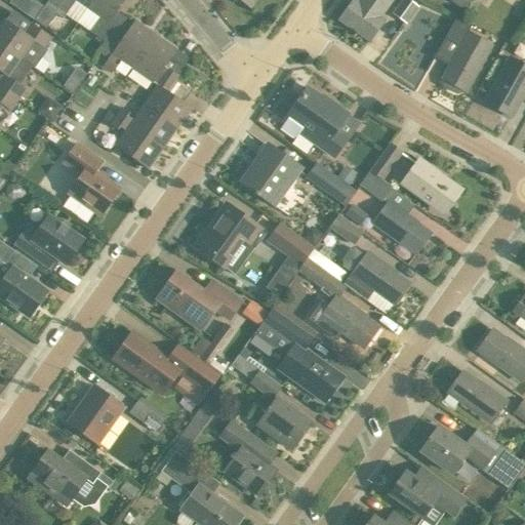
[(34,22),(43,7),(34,1),(32,3),(28,0),(10,0),(8,3),(34,22)]
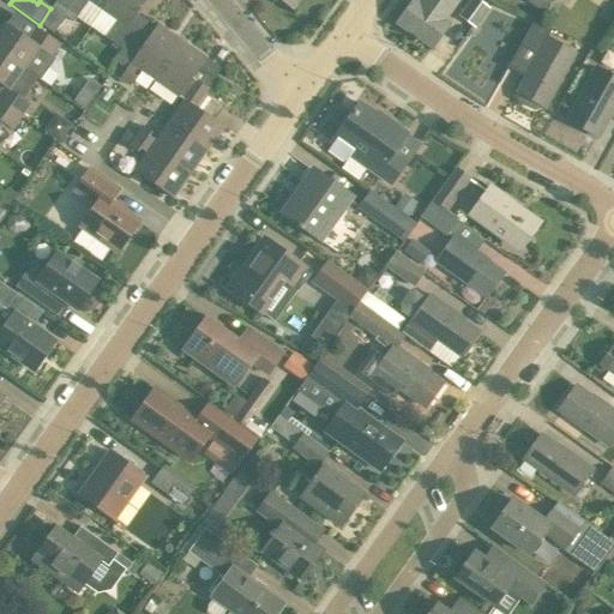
[(89,0),(103,10),(109,0),(55,0),(50,8),(40,25),(53,34),(65,17),(73,22),(86,0),(89,0)]
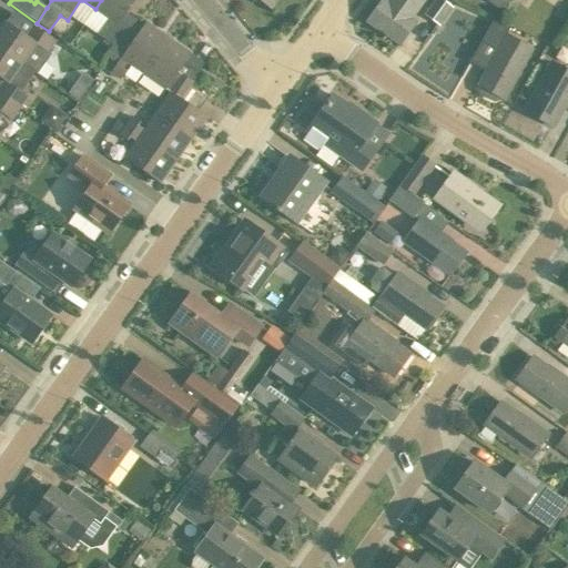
[(101,0),(95,9),(109,18),(97,34),(117,49),(125,37),(114,28),(117,24),(134,0),(101,0)]
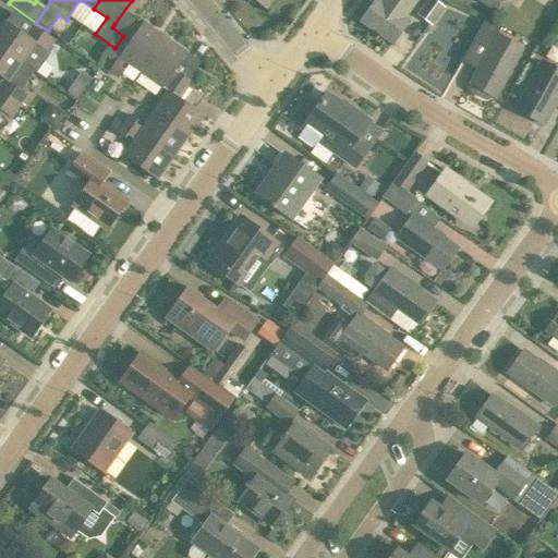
[(404,17),(416,0),(383,0),(376,10),(372,7),(361,21),(393,44),(409,22),(404,17)]
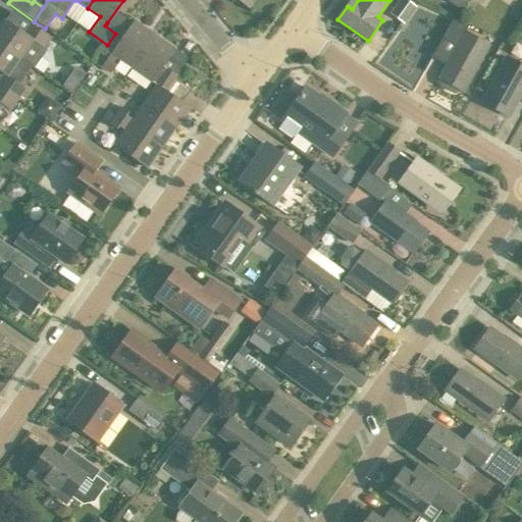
[(404,24),(416,8),(404,0),(399,0),(388,14),(404,24)]
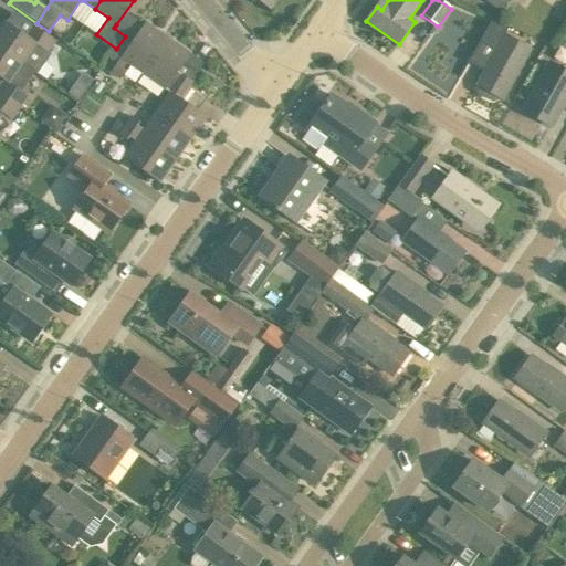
[(482,0),(500,13),(509,0),(482,0)]
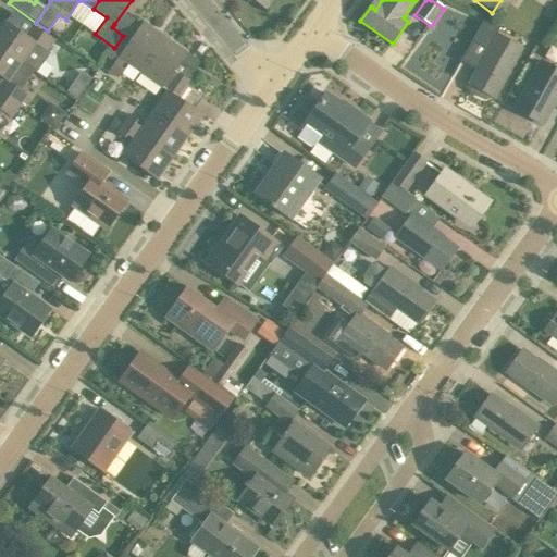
[(0,28),(0,48),(34,71),(36,73),(45,61),(41,59),(54,40),(13,11),(4,23),(0,28)]
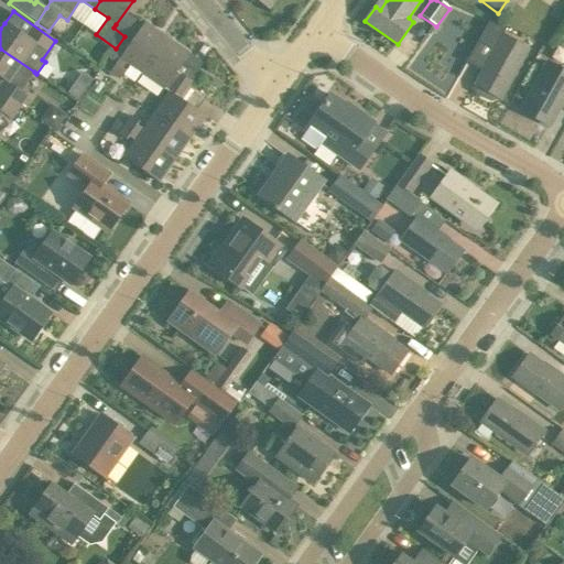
[(500,98),(528,47),(502,34),(507,26),(490,20),(478,42),(494,51),(490,56),(492,57),(477,85),(500,98)]
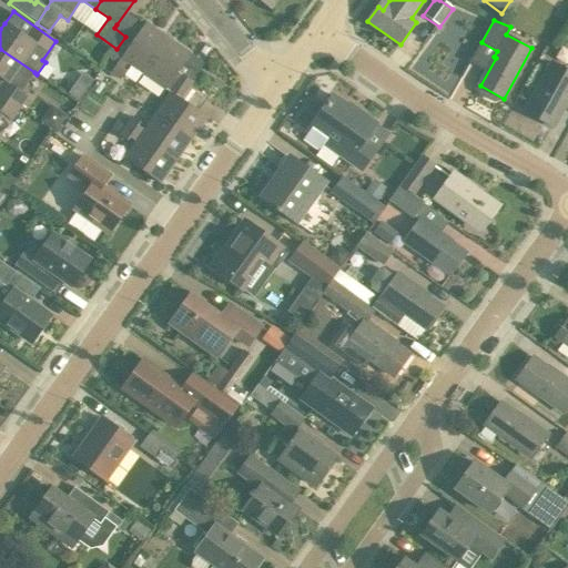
[(142,73),(168,38),(146,23),(111,73),(121,80),(125,73),(123,71),(128,63),(142,73)]
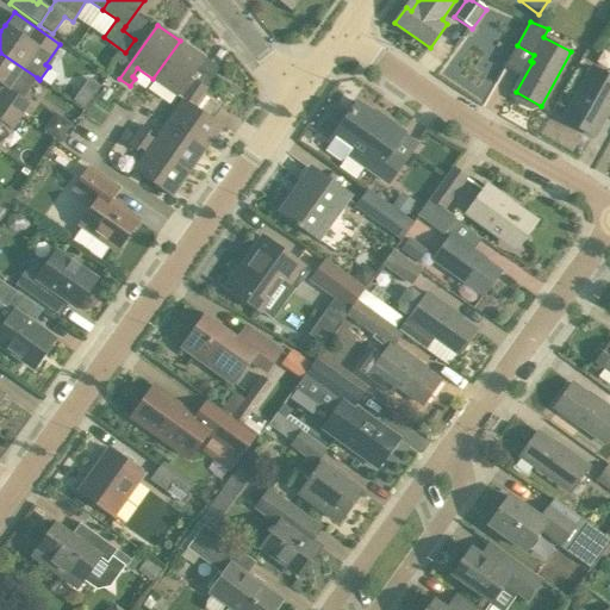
[(178,97),(191,79),(205,58),(180,41),(153,79),(178,97)]
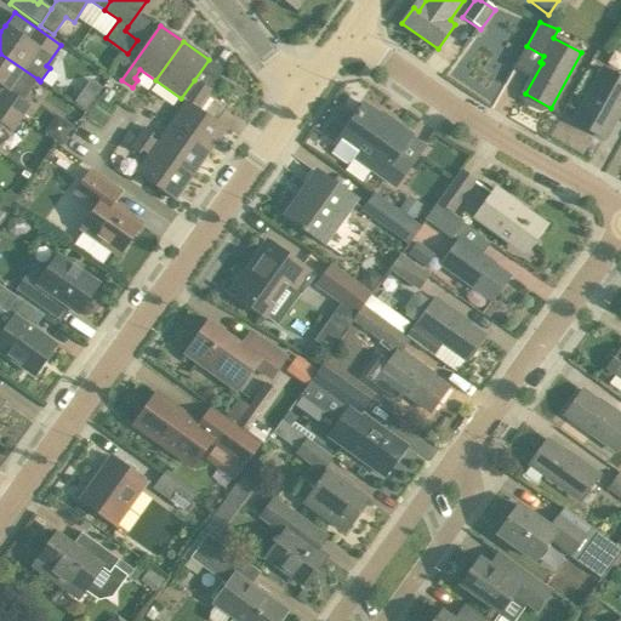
[(22,101),(38,79),(0,53),(0,86),(3,89),(0,92),(0,104),(21,119),(30,106),(22,101)]
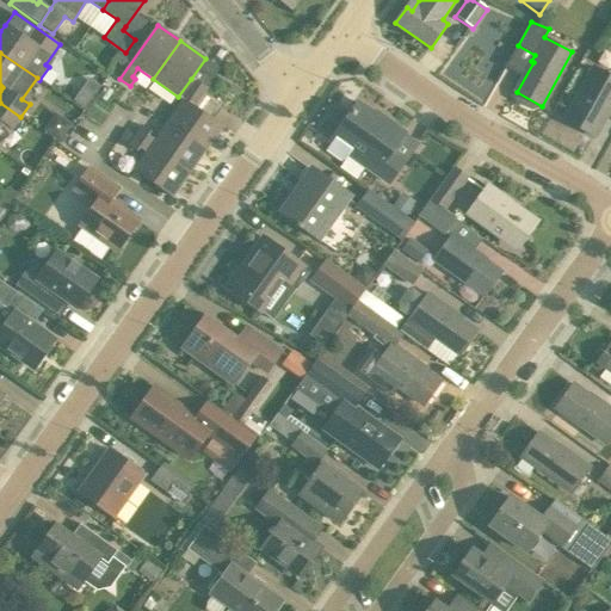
[(596,137),(610,109),(610,75),(594,67),(565,119),(596,137)]
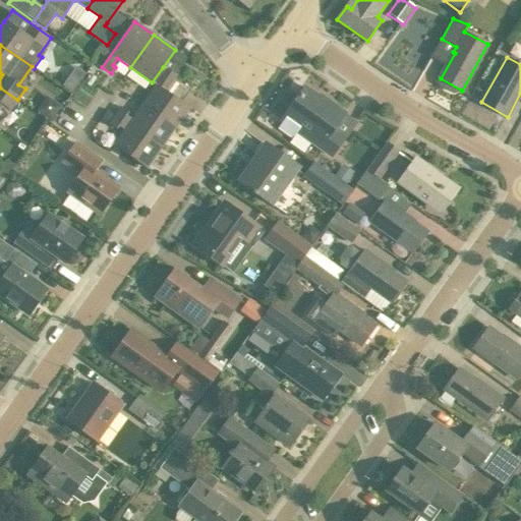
[(145,105),(176,127),(190,108),(167,91),(177,76),(163,67),(152,82),(157,87),(145,105)]
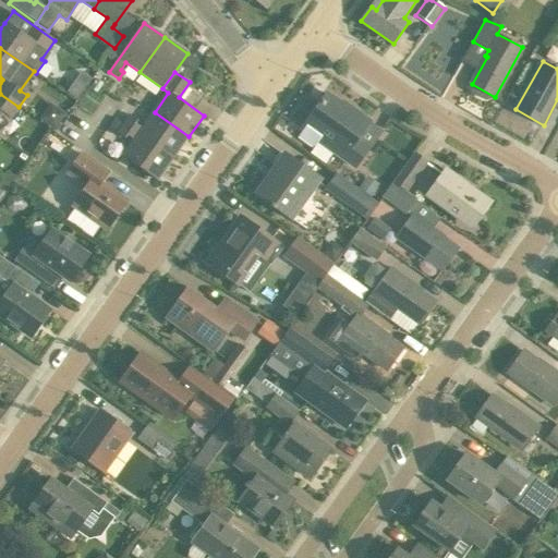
[(67,93),(76,99),(84,89),(73,83),(67,93)]
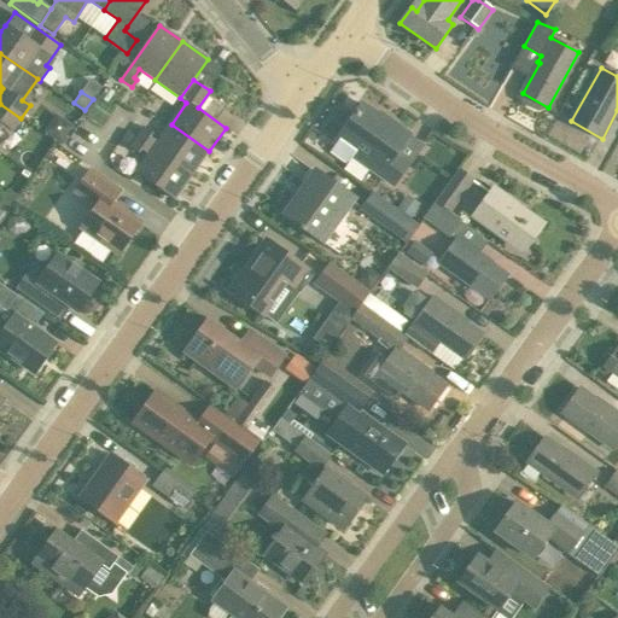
[(21,118),(0,104),(0,126),(1,124),(12,132),(21,118)]
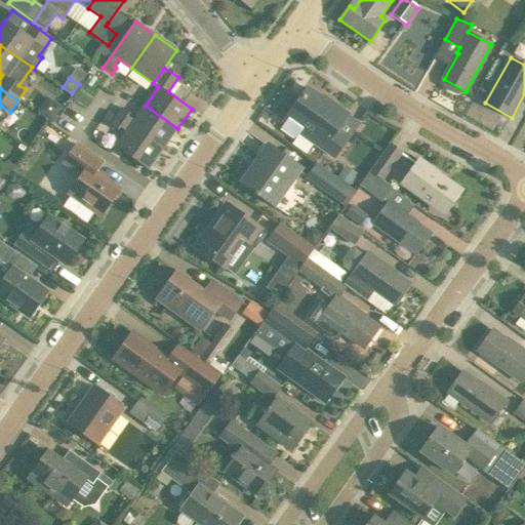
[(331,105),(309,89),(279,130),(293,140),(299,132),(335,158),(349,139),(335,130),(348,114),(332,103),(331,105)]
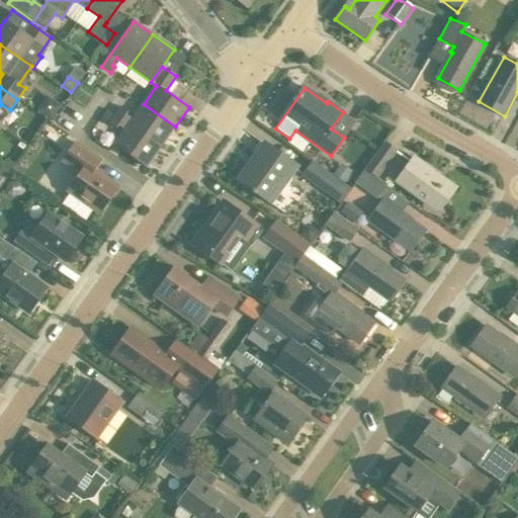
[(41,116),(57,118),(61,100),(45,97),(41,116)]
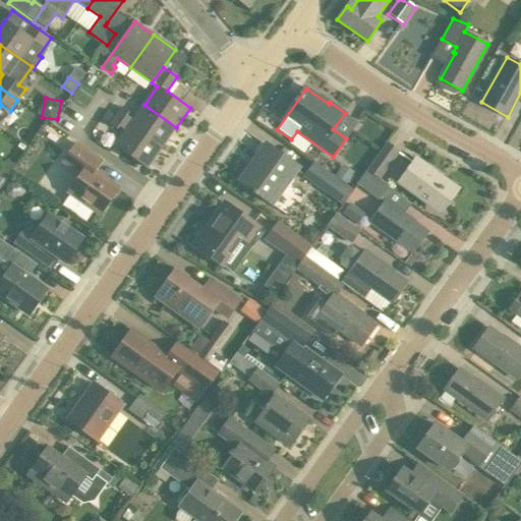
[(162,149),(176,127),(145,105),(133,121),(127,117),(129,114),(121,108),(116,115),(162,149)]
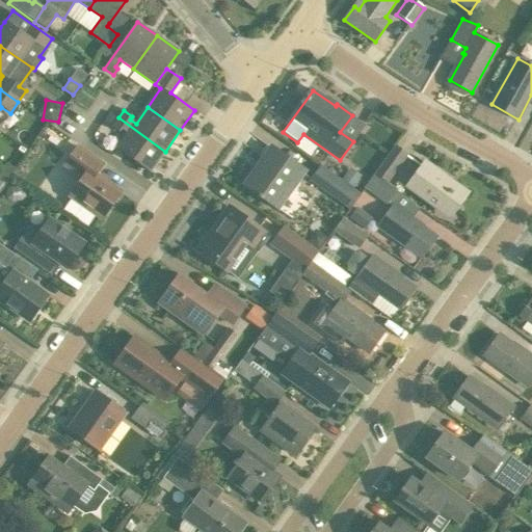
[(32,113),(22,129),(36,138),(47,123),(32,113)]
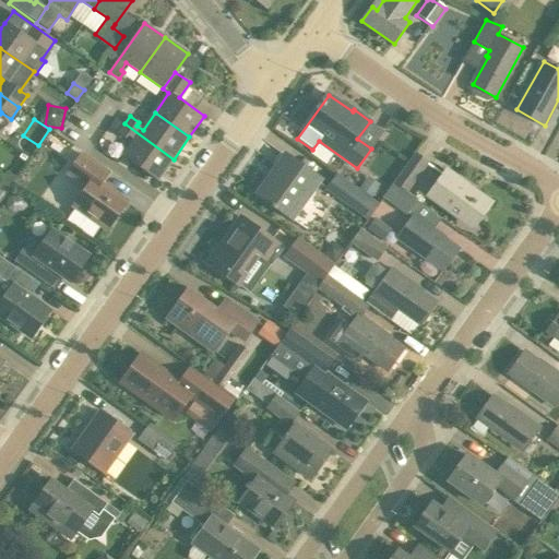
[(174,159),(125,123),(123,125),(115,119),(108,128),(126,140),(129,137),(134,141),(123,156),(158,181),(174,159)]
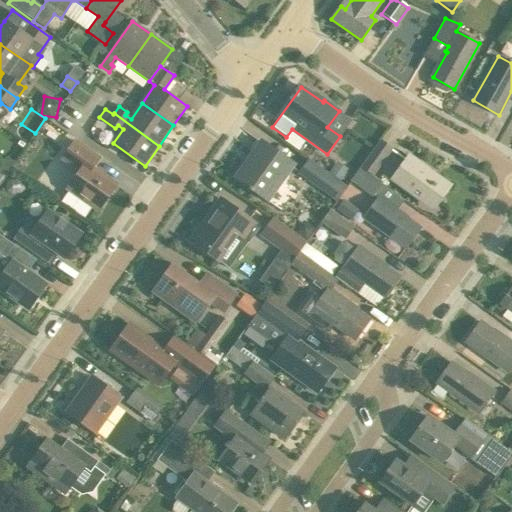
[(99,211),(117,186),(93,169),(100,158),(74,139),(59,160),(78,173),(67,189),(99,211)]
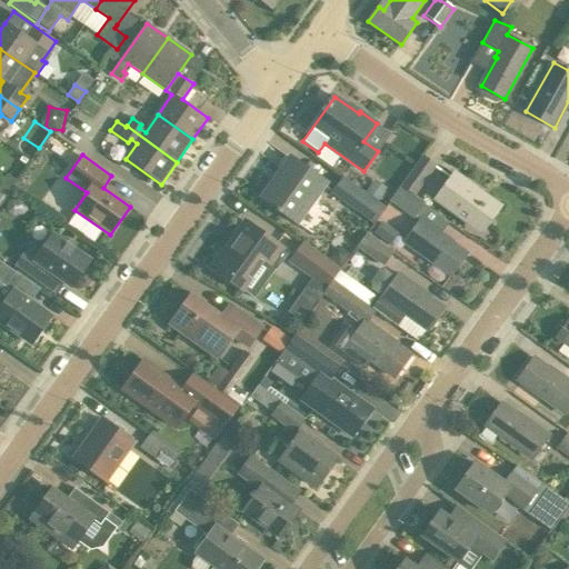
[(398,187),(423,205),(425,203),(413,196),(436,166),(421,156),(398,187)]
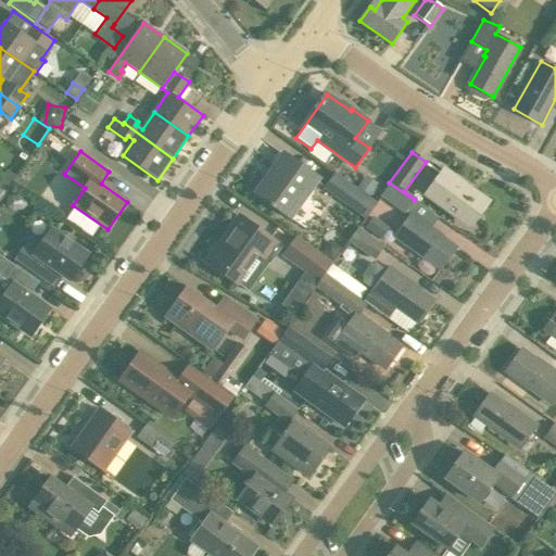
[(290,218),(318,178),(283,153),(255,193),(290,218)]
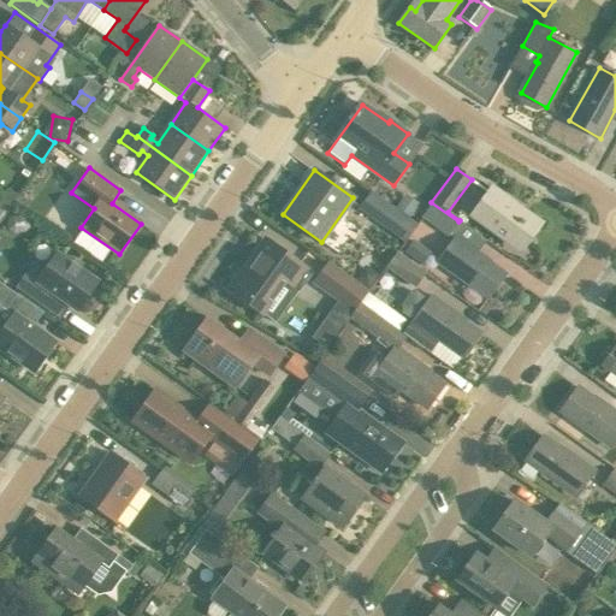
[(522,252),(539,227),(515,211),(519,207),(491,187),(472,214),(522,252)]
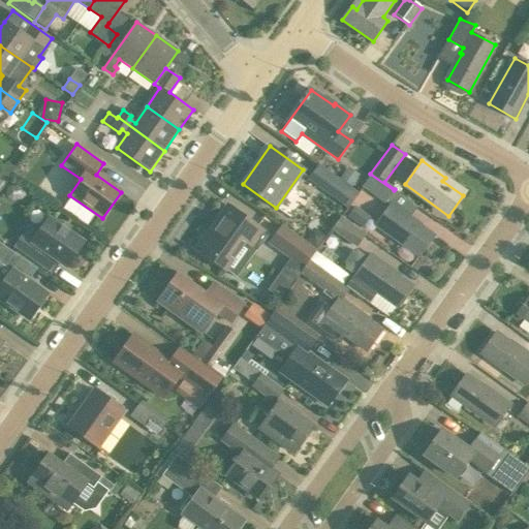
[(0,172),(0,179),(5,183),(14,168),(6,162),(0,172)]
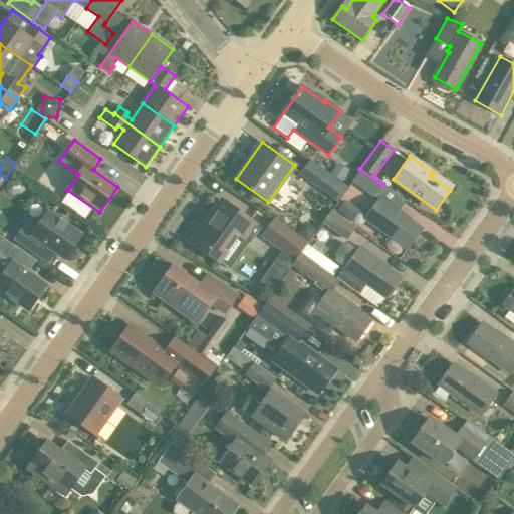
[(340,183),(329,175),(309,160),(298,175),(336,203),(348,188),(340,182),(340,183)]
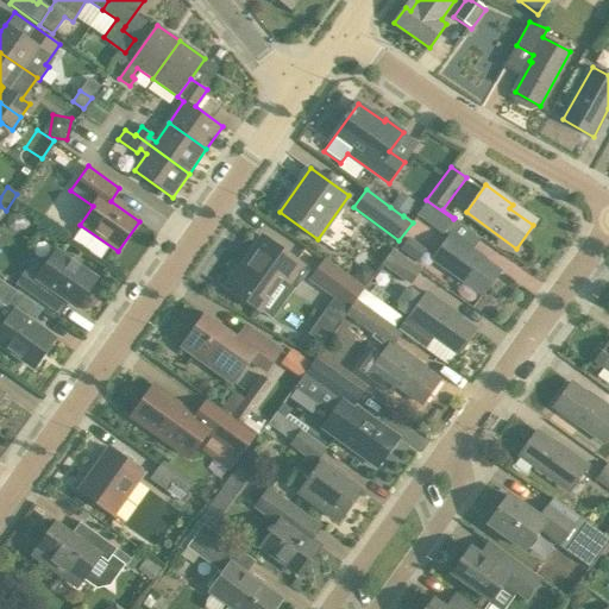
[(403,217),(403,215),(413,202),(401,193),(390,207),(403,217)]
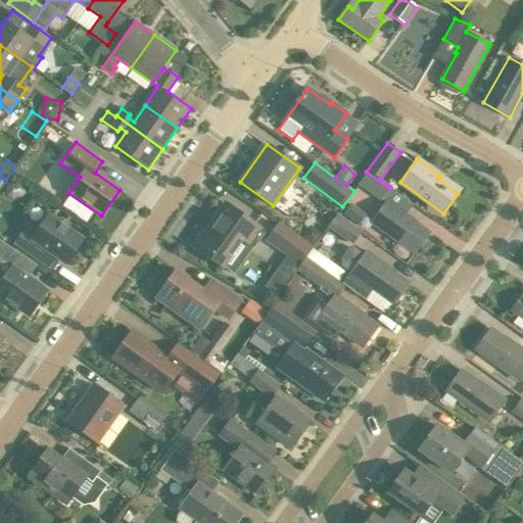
[(379,201),(389,188),(366,172),(357,185),(379,201)]
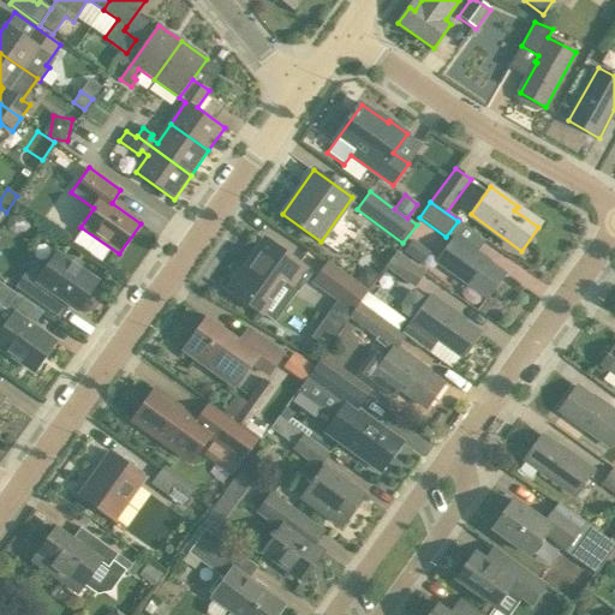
[(12,234),(25,232),(29,227),(28,220),(23,216),(10,218),(6,224),(6,230),(12,234)]
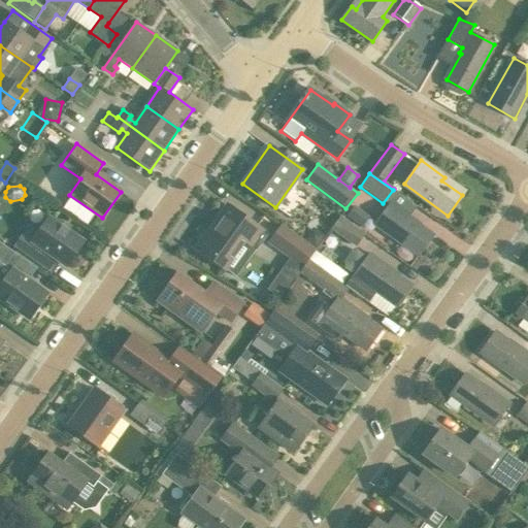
[(419,256),(433,235),(409,219),(411,216),(392,201),(375,224),(419,256)]
